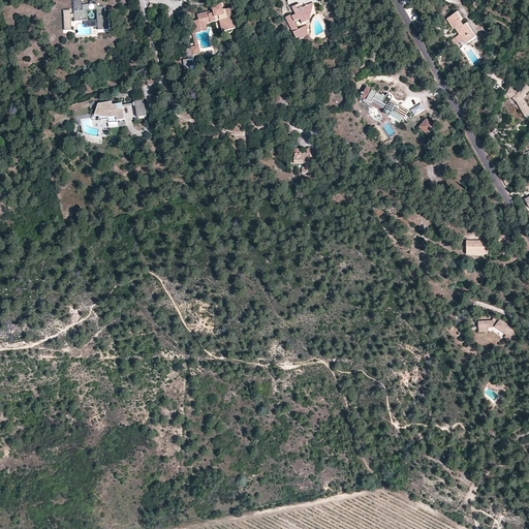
[(110,29),(110,21),(105,21),(105,7),(97,6),(97,4),(83,4),(83,0),(73,1),(73,13),(70,13),(71,10),(64,10),(65,30),(71,30),(71,18),(73,18),(74,21),(87,21),(87,11),(97,11),(98,29),(110,29)]
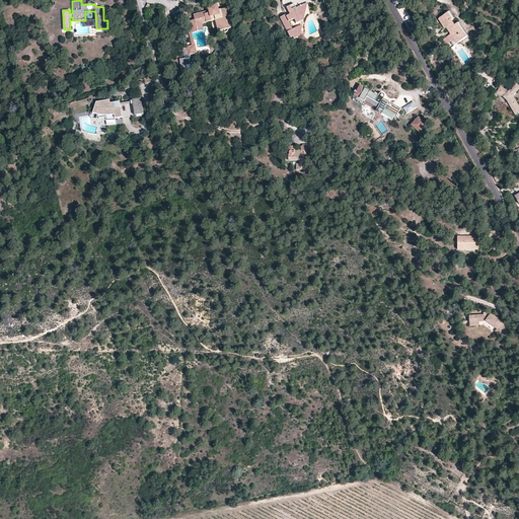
[(305,19),(308,1),(296,8),(294,4),(287,7),(290,14),(286,16),(285,14),(280,17),(290,38),(293,36),(294,39),(300,36),(303,23),(293,28),(290,21),(295,19),(296,23),(305,19)]
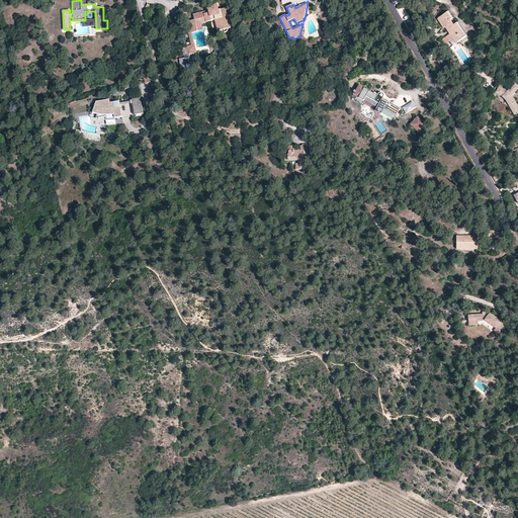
[(185,22),(188,33),(191,33),(204,29),(203,24),(216,20),(219,31),(232,27),(226,8),(220,10),(219,4),(207,7),(208,9),(193,14),(194,19),(185,22)]
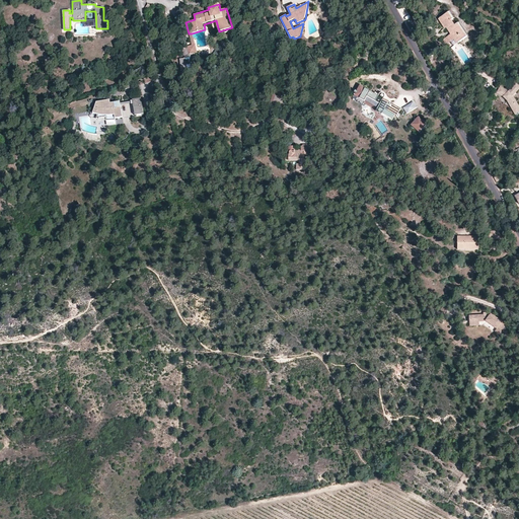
[(454,18),(450,12),(438,20),(444,30),(445,29),(449,35),(442,40),(446,46),(453,41),(456,45),(468,38),(459,23),(455,26),(451,20),(454,18)]
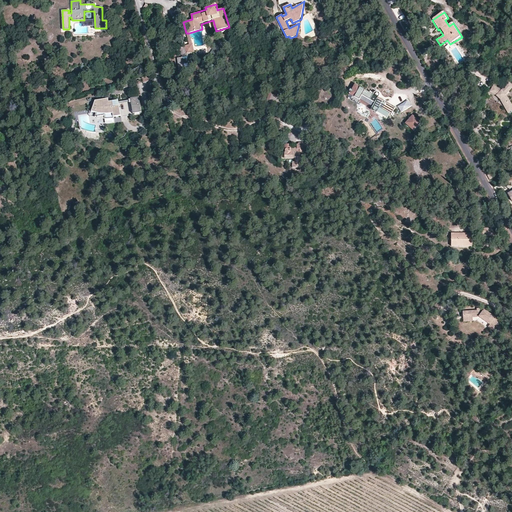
[(194,51),(192,43),(189,44),(185,45),(187,53),(194,51)]
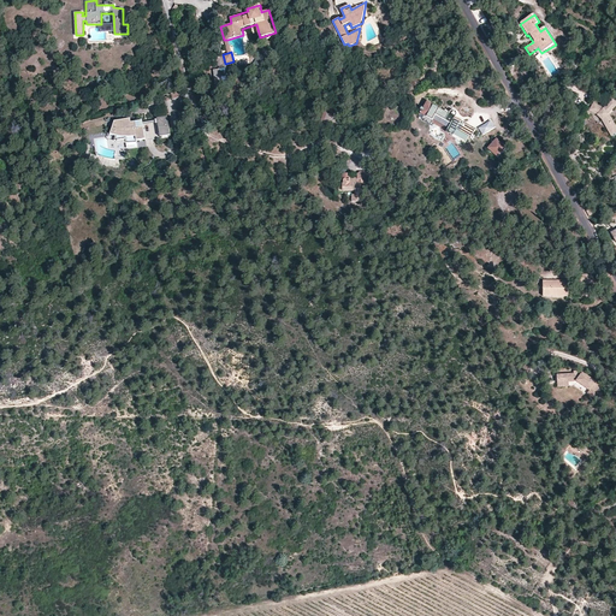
[(214,81),(226,80),(226,70),(213,70),(214,81)]
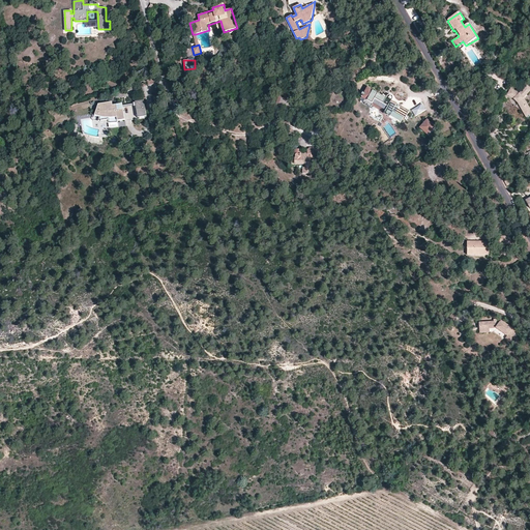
[(386,97),(367,87),(361,97),(373,104),(373,101),(375,98),(388,106),(386,110),(384,114),(389,117),(390,115),(392,111),(395,112),(400,105),(391,100),(392,98),(392,96),(392,95),(391,94),(389,94),(388,94),(387,95),(386,97)]
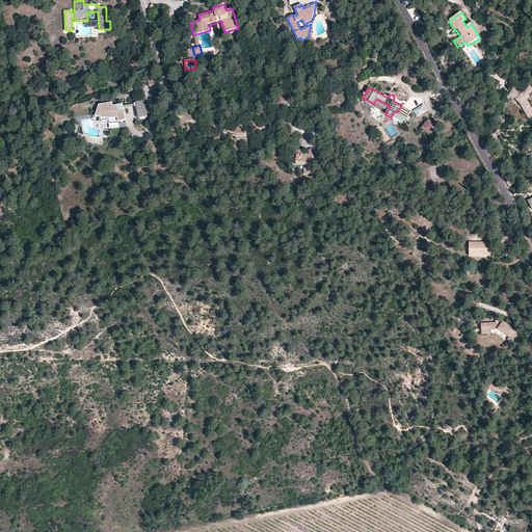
[(531,110),(526,100),(531,92),(531,90),(529,87),(522,95),(513,90),(509,98),(515,101),(521,106),(528,120),(531,117),(531,110)]
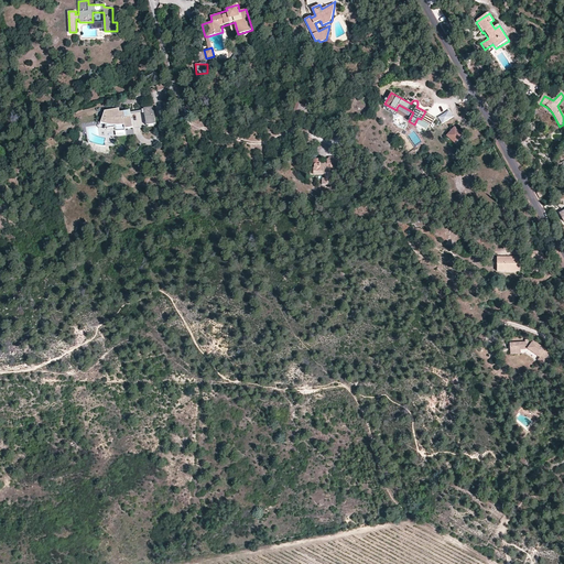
[(305,114),(308,108),(296,102),(292,110),(299,114),(301,111),(305,114)]
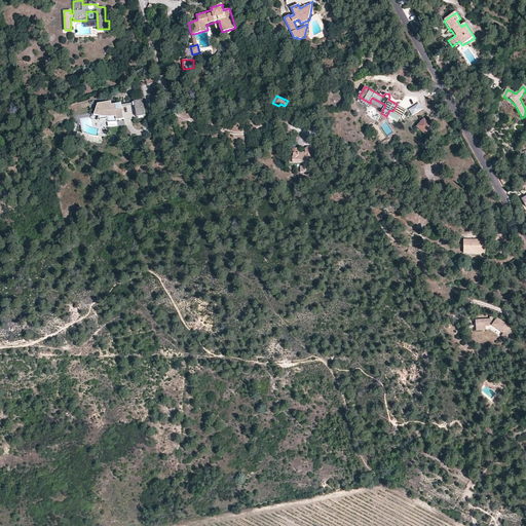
[(370,101),(383,109),(385,105),(372,98),(370,101)]
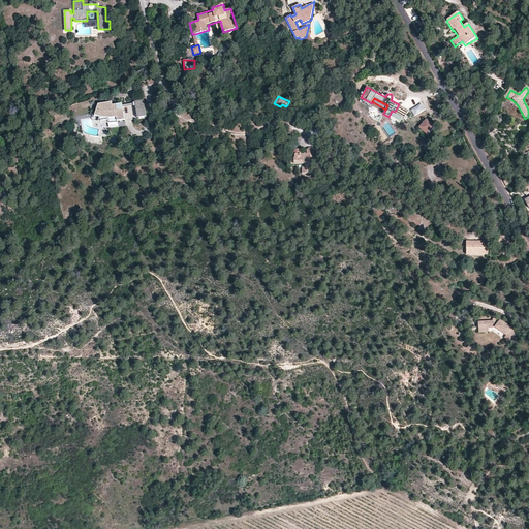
[(136,103),(139,119),(147,118),(144,101),(136,103)]
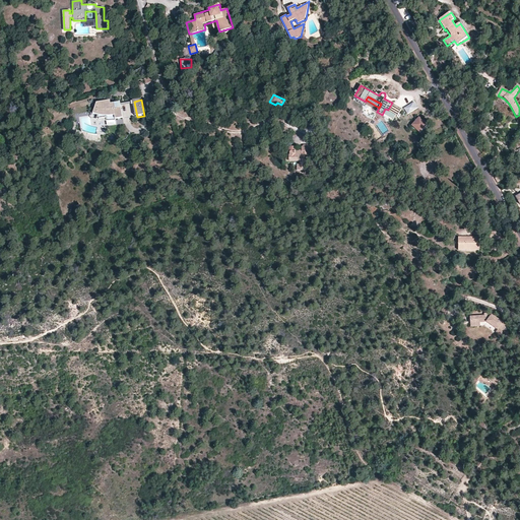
[(414,102),(403,108),(407,114),(417,108),(414,102)]
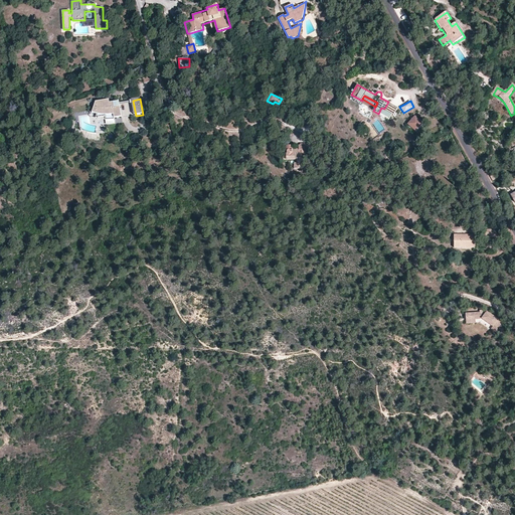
[(122,118),(120,108),(115,109),(114,105),(110,105),(110,102),(96,103),(93,114),(97,115),(96,120),(105,118),(105,120),(114,118),(115,120),(122,118)]
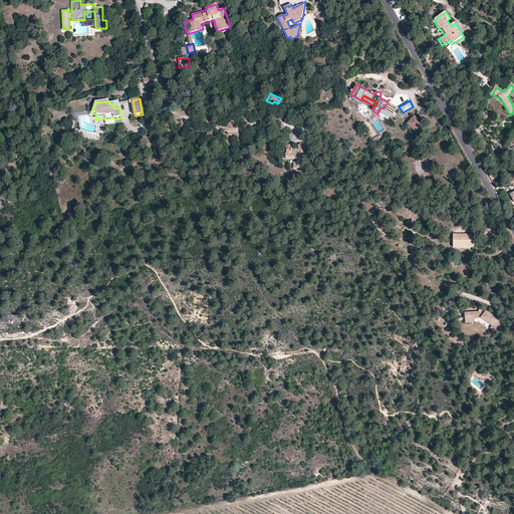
[(397,107),(388,101),(383,108),(391,113),(393,114),(397,107)]
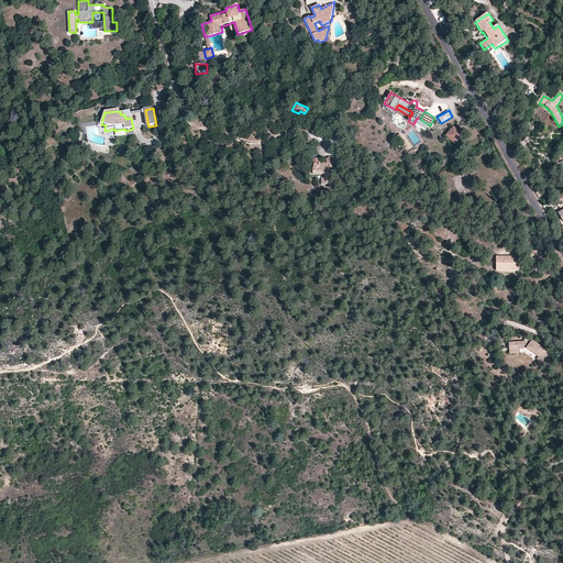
[(417,118),(415,122),(426,129),(428,124),(420,119),(417,118)]
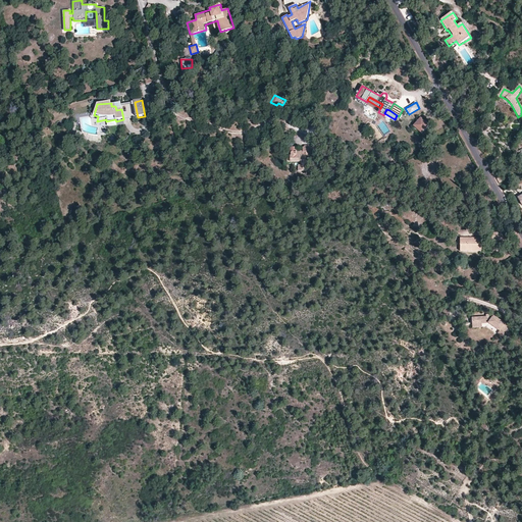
[(420,134),(427,125),(421,119),(418,119),(412,125),(420,134)]
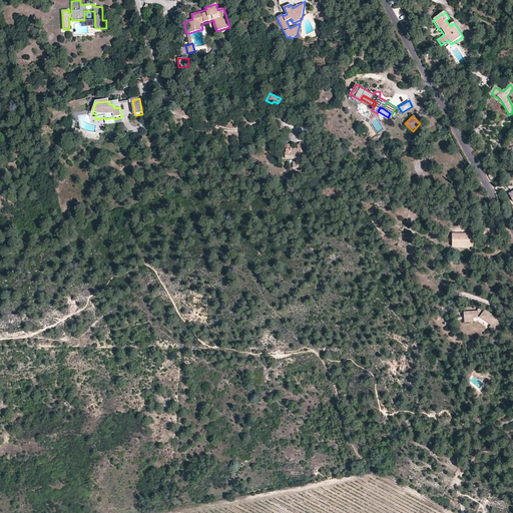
[(308,151),(308,143),(300,143),(297,145),(297,148),(291,148),(291,145),(285,144),(285,158),(295,159),(295,161),(297,161),(298,161),(300,161),(301,155),(306,155),(306,151),(308,151)]
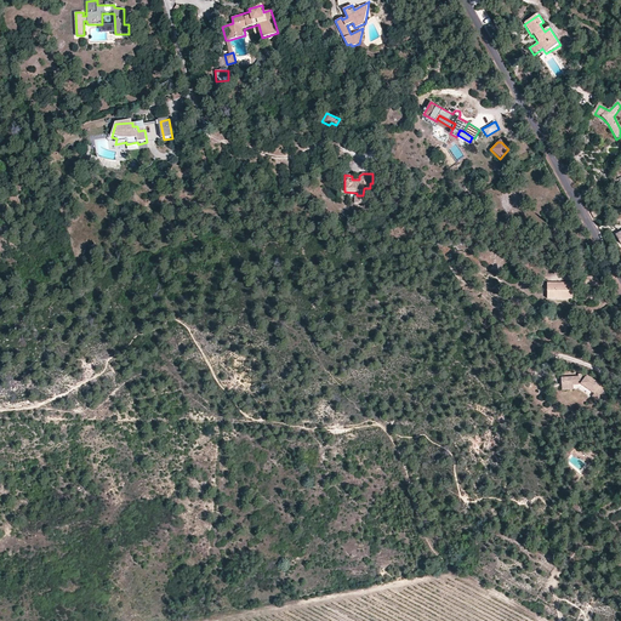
[(573,300),(573,284),(548,284),(548,300),(573,300)]
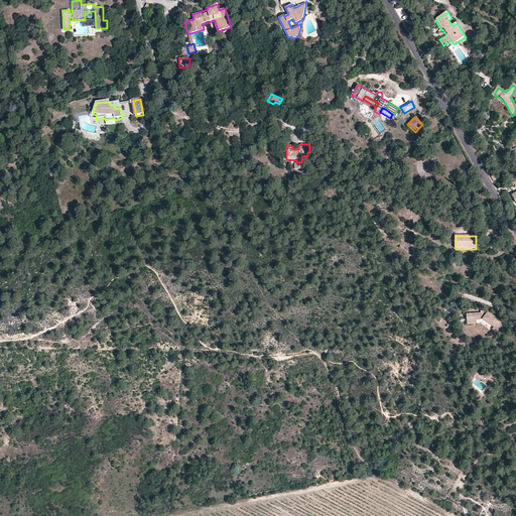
[(434,250),(425,245),(422,249),(432,254),(434,250)]
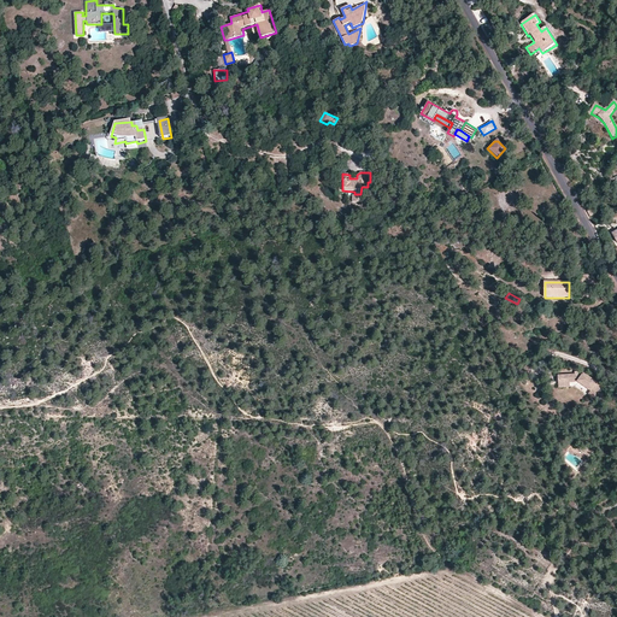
[(595,382),(582,372),(580,370),(579,372),(574,372),(556,374),(557,380),(568,378),(568,381),(576,381),(589,389),(587,393),(592,401),(603,397),(595,382)]
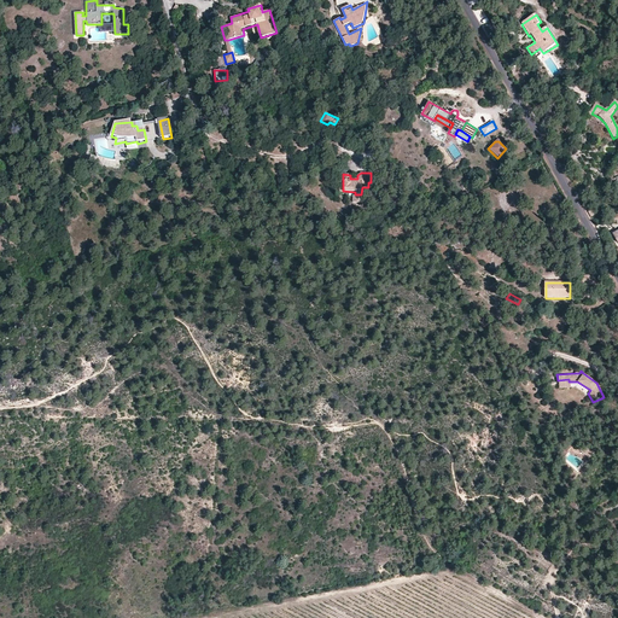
[(582,444),(577,449),(588,458),(592,453),(582,444)]
